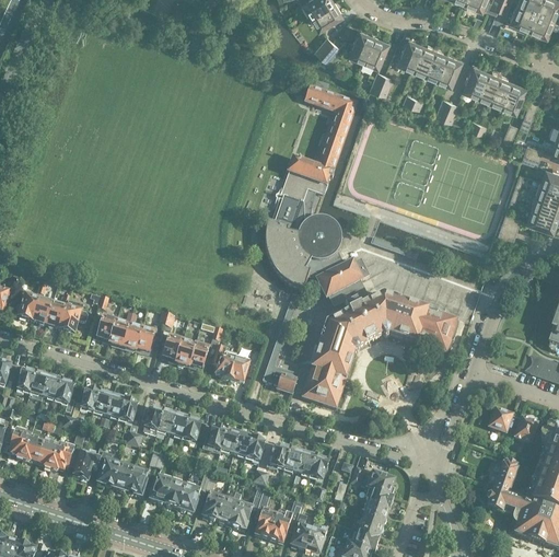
[(306,2),(313,13),(334,1),(333,0),(301,0),(303,4),(306,2)]
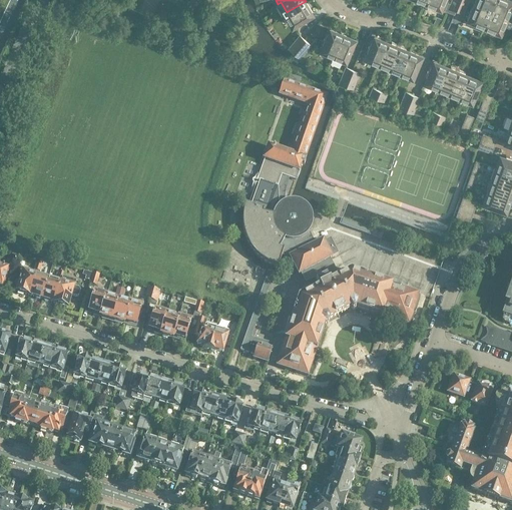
[(452,0),(450,5),(457,8),(460,0),(452,0)]
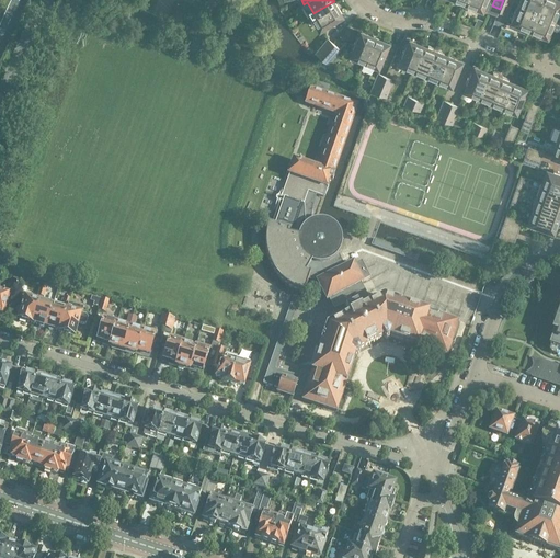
[(503,0),(500,9),(507,11),(513,0),(503,0)]
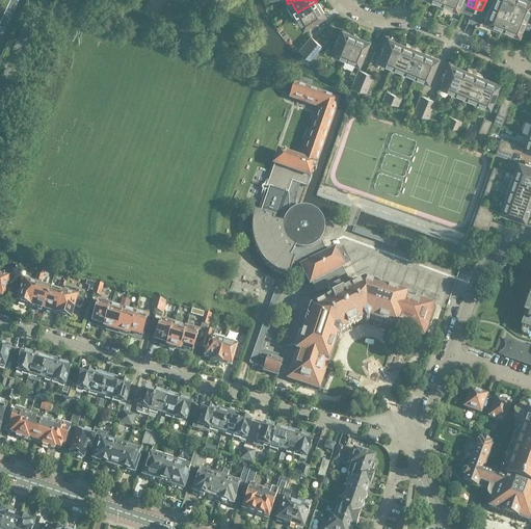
[(492,0),(492,1),(509,8),(512,0),(492,0)]
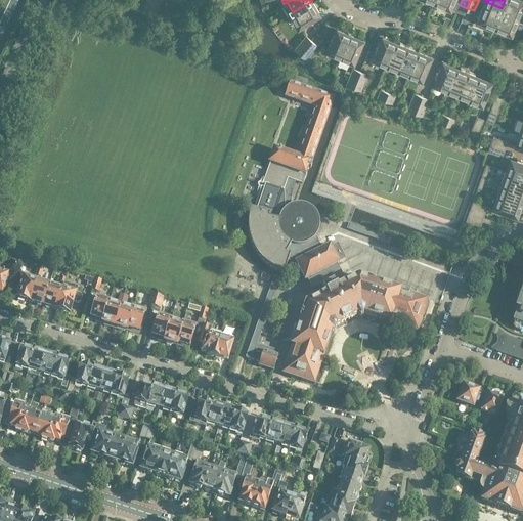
[(505,0),(502,8),(520,15),(522,9),(522,0),(505,0)]
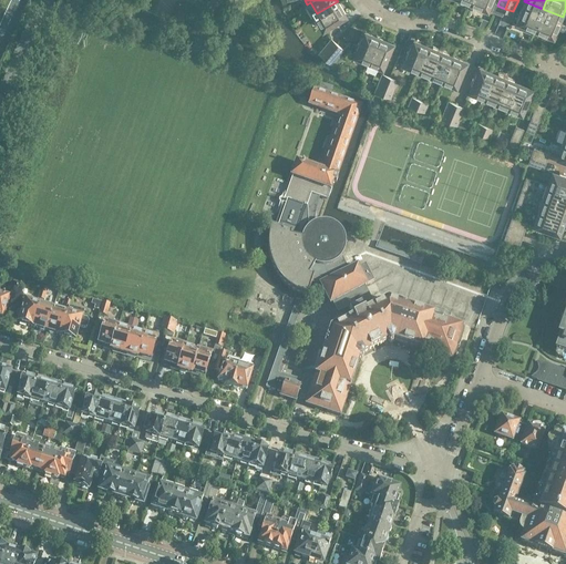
[(338,1),(317,13),(325,26),(329,22),(330,24),(342,18),(340,16),(345,12),(338,1)]
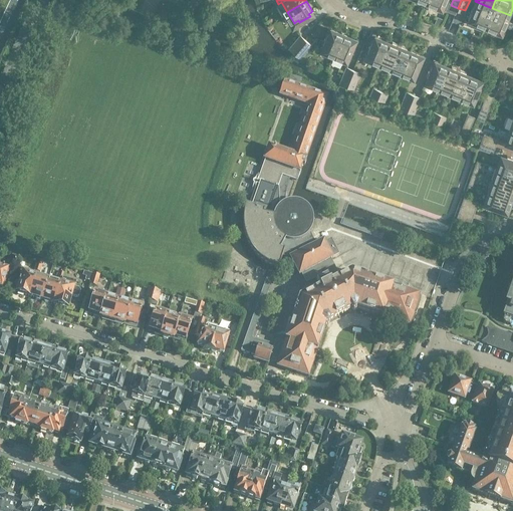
[(476,21),(485,25),(492,8),(475,1),(471,10),(472,11),(469,18),(476,21)]
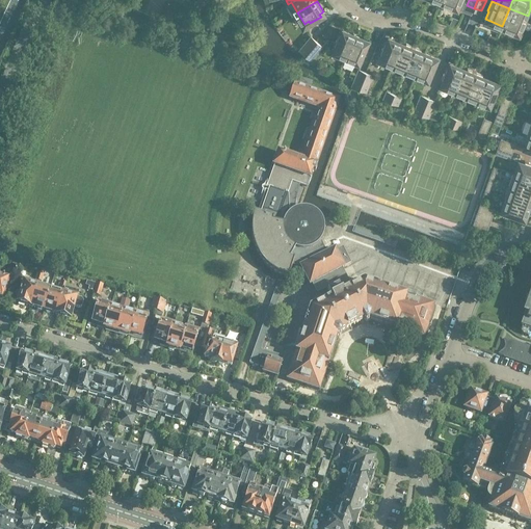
[(509,8),(502,26),(512,30),(520,33),(523,25),(524,26),(528,16),(509,8)]
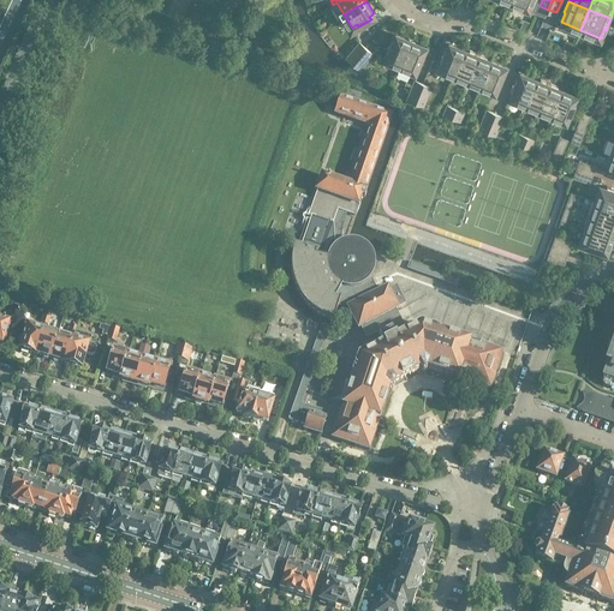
[(387,57),(401,63),(411,39),(397,33),(395,39),(392,37),(387,51),(389,52),(387,57)]
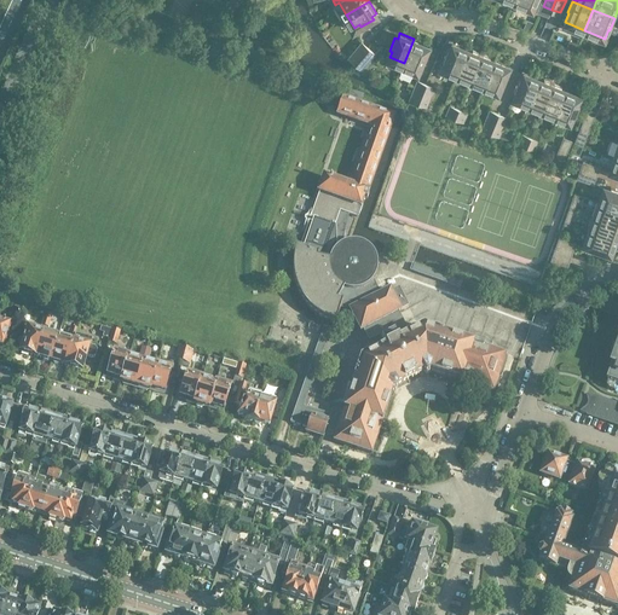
[(404,63),(402,68),(413,73),(415,68),(417,69),(420,64),(422,65),(428,51),(426,50),(427,45),(414,39),(404,63)]
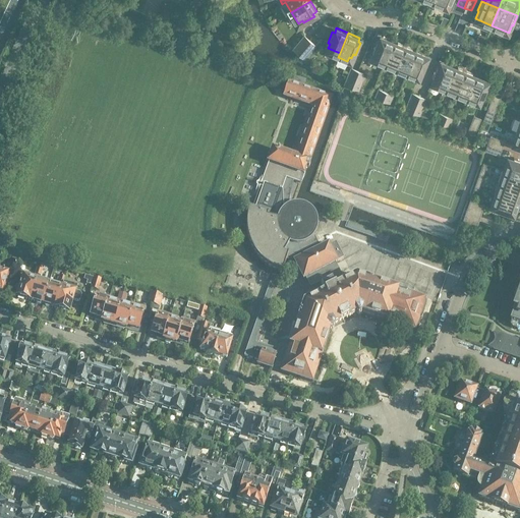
[(293,47),(299,52),(310,38),(305,34),(293,47)]
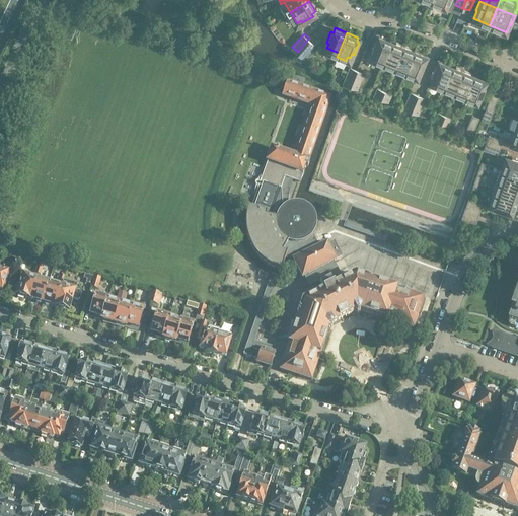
[(371,56),(383,61),(391,41),(380,35),(378,40),(376,39),(371,51),(373,52),(371,56)]
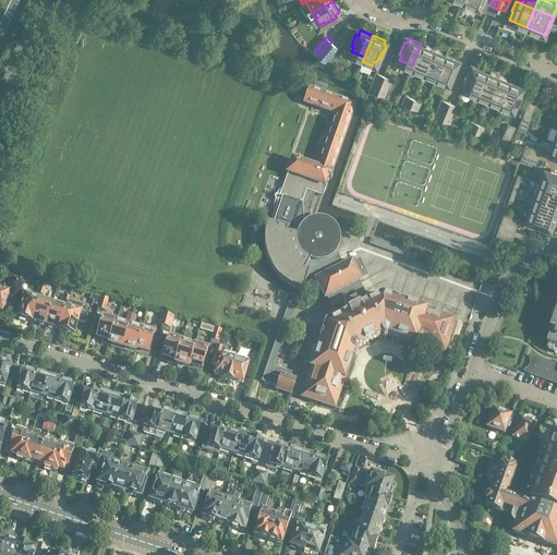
[(333,40),(321,56),(326,61),(339,46),(333,40)]
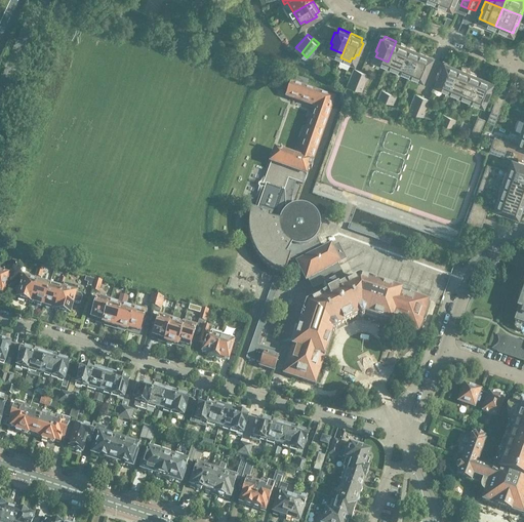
[(387,64),(398,69),(408,43),(401,40),(400,42),(396,41),(388,62),(387,64)]
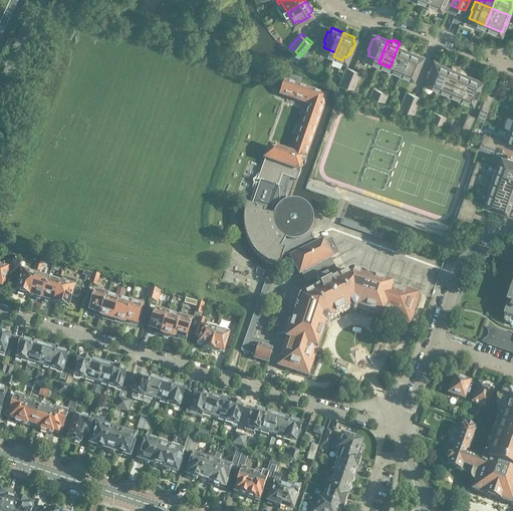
[(400,42),(390,67),(401,71),(402,69),(410,49),(407,47),(408,45),(400,42)]
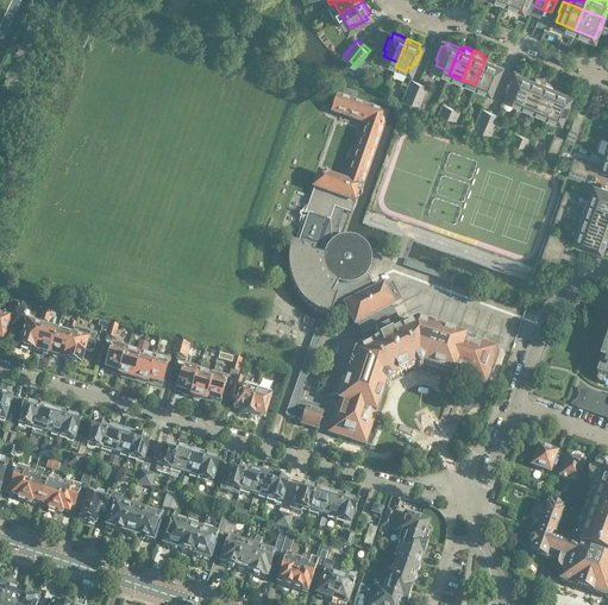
[(476,82),(490,88),(491,82),(495,83),(500,70),(497,69),(500,64),(486,58),(476,82)]
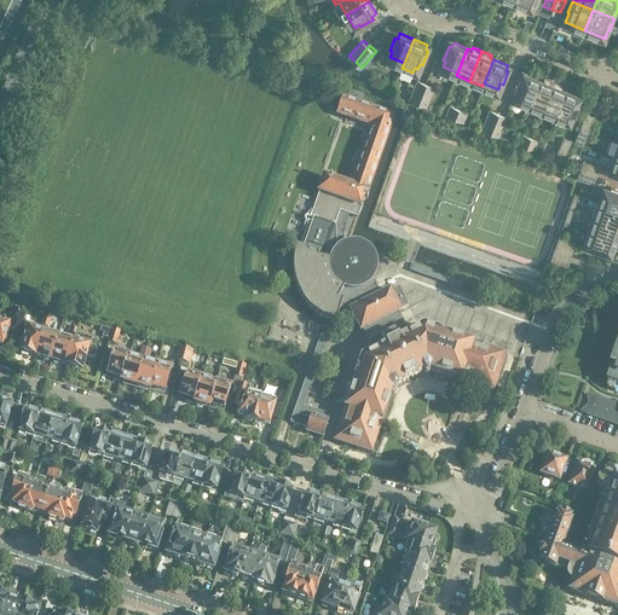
[(515,99),(527,104),(538,77),(525,71),(523,77),(520,76),(514,90),(517,91),(515,96),(517,97),(515,99)]
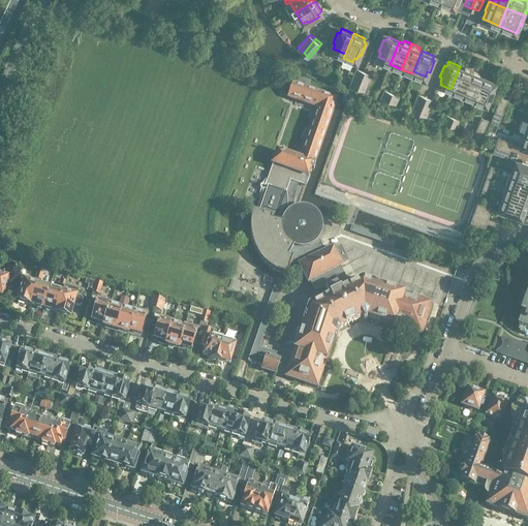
[(451,89),(462,94),(472,68),(465,65),(464,68),(460,66),(451,89)]
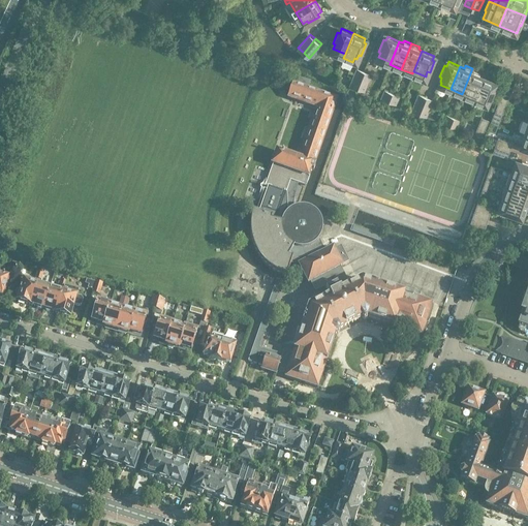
[(350,84),(358,86),(365,69),(358,66),(350,84)]
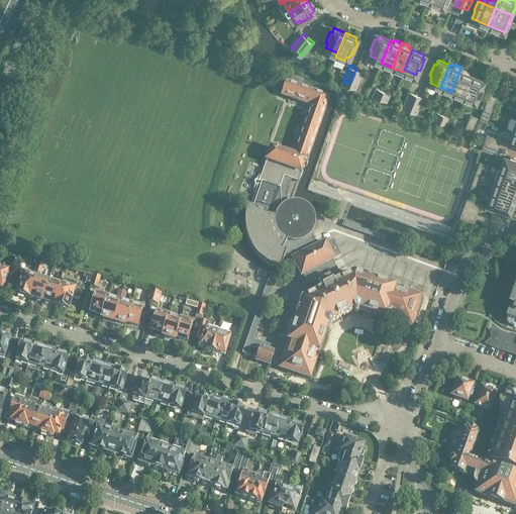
[(461,67),(451,92),(463,97),(463,94),(472,74),(469,73),(470,70),(461,67)]
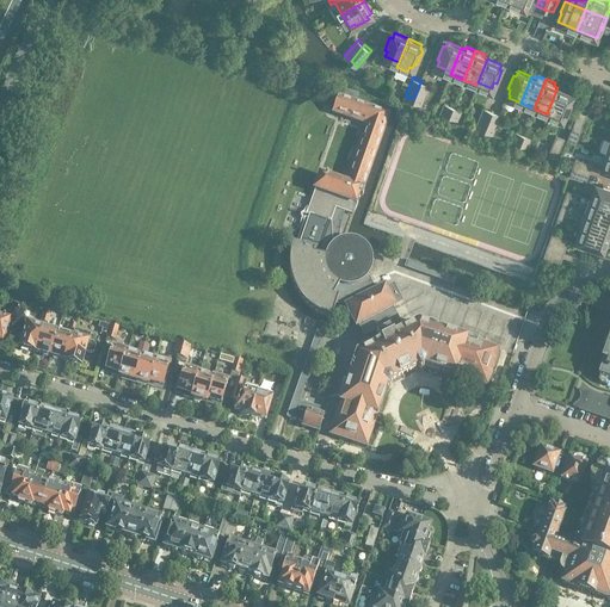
[(421,80),(413,99),(421,103),(430,84),(421,80)]
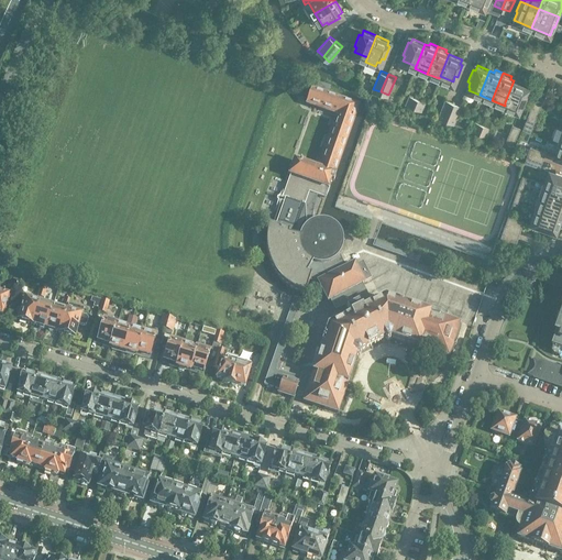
[(323,341),(304,398),(338,409),(356,353),(357,352),(359,352),(361,351),(361,350),(361,348),(385,336),(385,337),(386,337),(388,338),(390,337),(392,335),(449,353),(460,320),(403,302),(403,300),(385,294),(372,300),(362,282),(371,277),(363,260),(356,263),(355,261),(348,265),(341,252),(342,250),(342,248),(343,246),(343,244),(344,241),(344,239),(344,237),(343,234),(343,232),(342,231),(341,230),(341,229),(340,227),(339,224),(337,223),(335,222),(333,221),(331,220),(330,219),(329,219),(327,218),(324,218),(322,218),(320,218),(319,218),(316,219),(313,219),(312,220),(318,193),(324,195),(331,177),(332,177),(359,103),(327,91),(330,85),(317,80),(315,87),(311,86),(307,100),(339,111),(319,166),(295,157),(289,172),(294,173),(275,224),(271,223),(270,224),(270,228),(268,229),(268,231),(268,233),(267,235),(267,238),(267,240),(267,242),(267,244),(267,246),(268,248),(268,250),(268,252),(270,255),(271,259),(272,261),(273,263),(273,265),(274,266),(275,268),(276,270),(277,272),(278,273),(281,275),(283,278),(285,281),(288,283),(290,285),(294,287),(296,288),(298,289),(300,291),(305,292),(309,276),(319,280),(329,298),(331,297),(337,307),(345,303),(351,313),(344,316),(344,315),(328,324),(322,341),(323,341)]
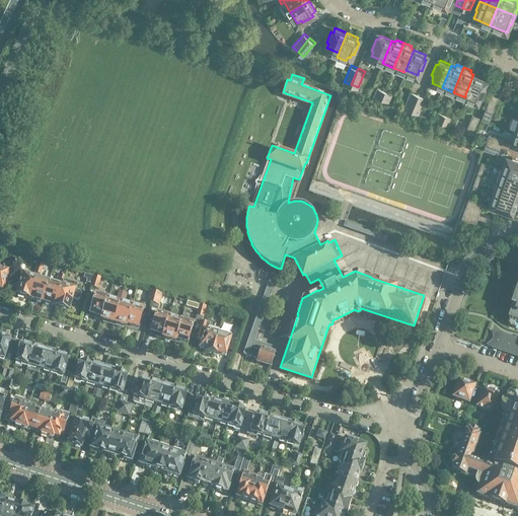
[(465,94),(477,99),(478,95),(482,96),(486,84),(484,83),(486,79),(473,74),(465,94)]
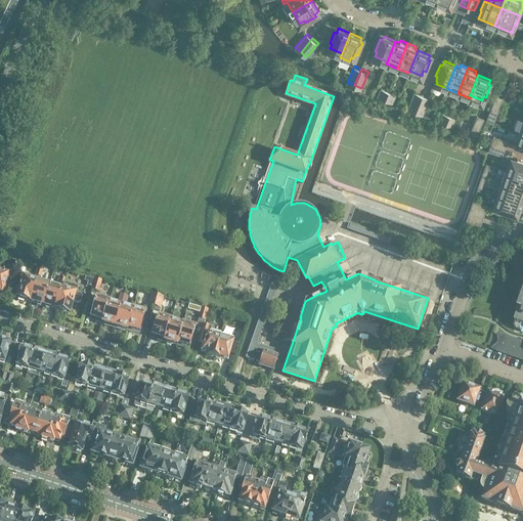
[(496,93),(504,96),(509,85),(502,82),(496,93)]
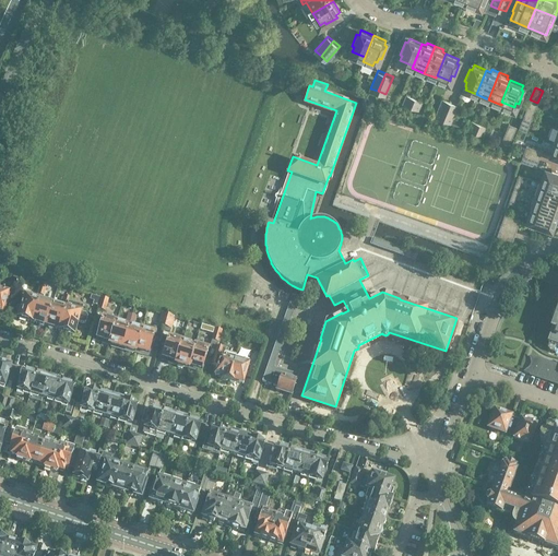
[(403,102),(411,105),(414,96),(407,93),(403,102)]
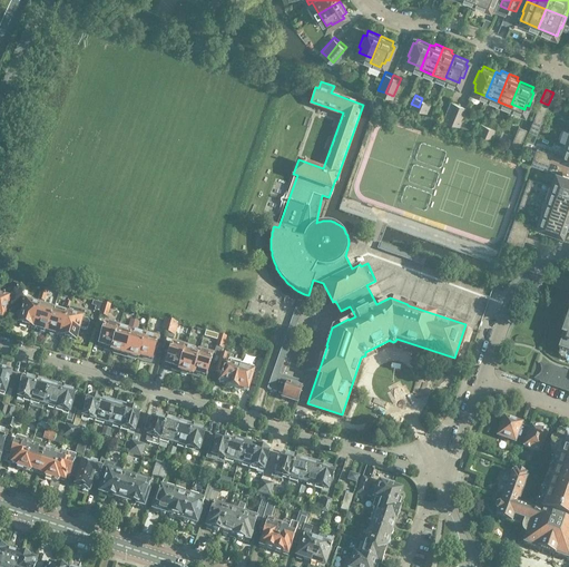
[(422,98),(419,107),(427,110),(430,100),(422,98)]
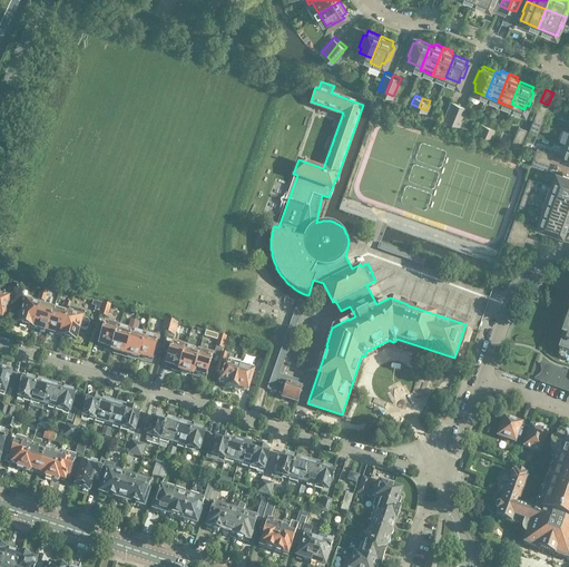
[(444,117),(451,120),(459,101),(451,99),(444,117)]
